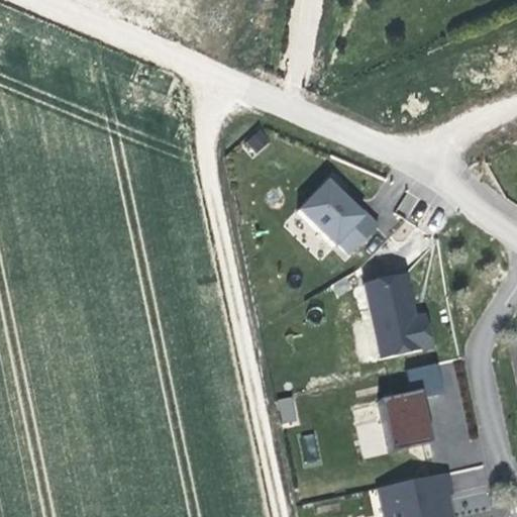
[(262,129),(241,143),(251,158),(271,142),(262,129)]
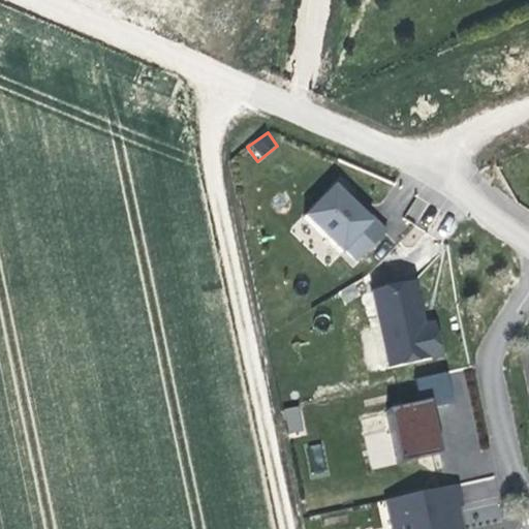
[(371,222),(350,201),(335,187),(305,218),(340,254),(344,251),(358,262),(387,232),(373,219),(371,222)]
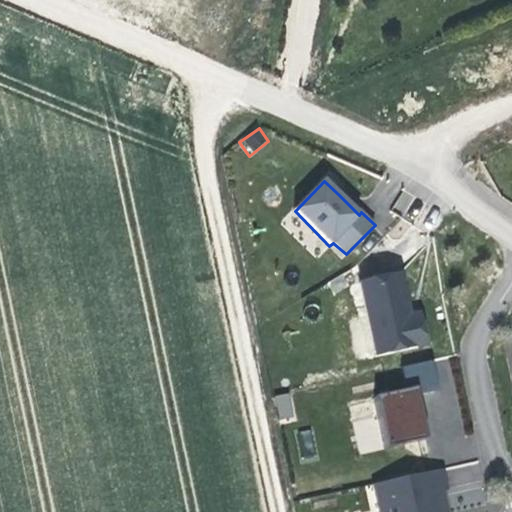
[(341,193),(339,195),(359,215),(361,212),(341,193)]
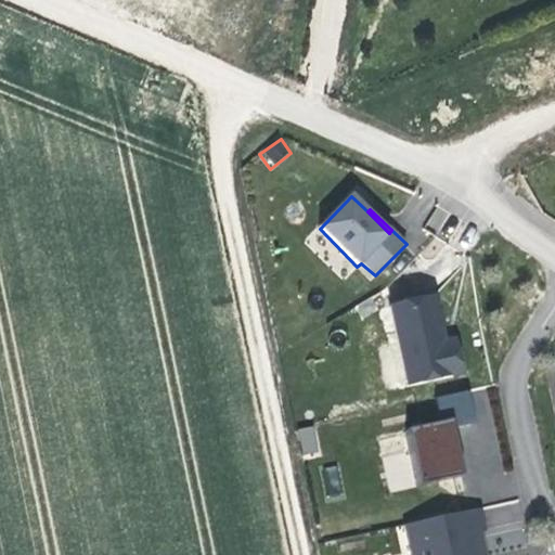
[(464,376),(459,351),(447,352),(444,341),(435,297),(390,305),(409,389),(464,376)]
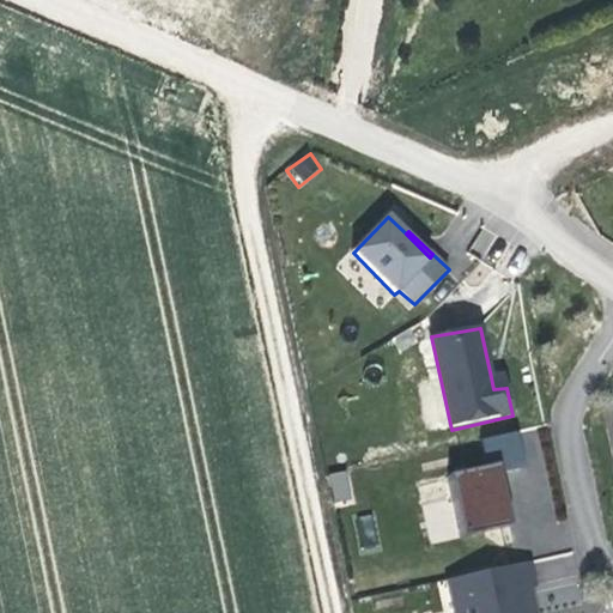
[(493,389),(507,388),(504,376),(491,377),(493,389)]
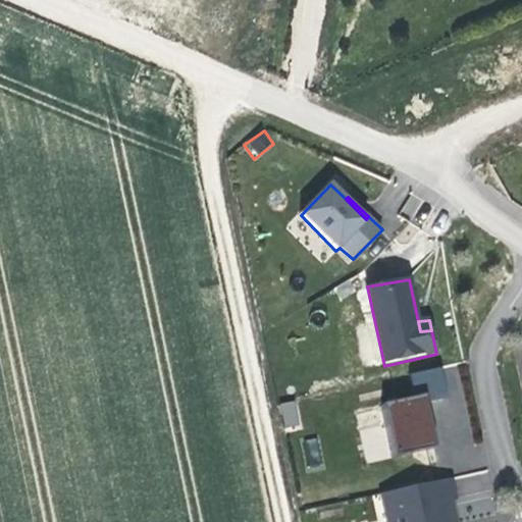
[(446,398),(439,369),(409,376),(413,400),(381,406),(394,459),(434,449),(424,403),(446,398)]
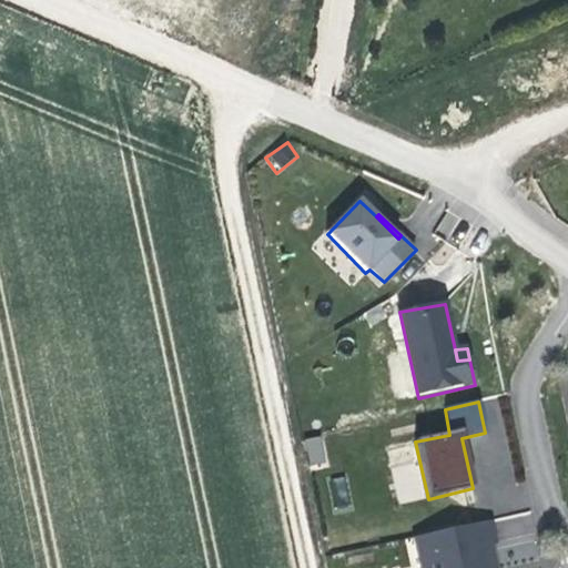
[(323,435),(304,438),(310,468),(328,464),(323,435)]
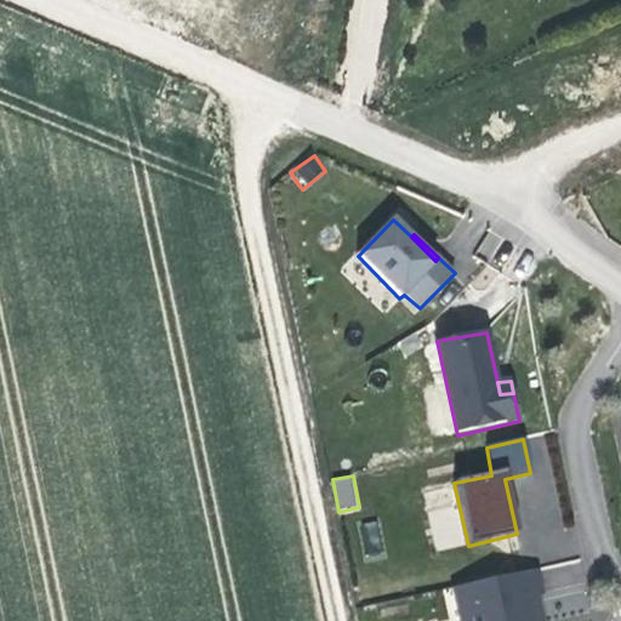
[(377,520),(360,523),(365,554),(382,551),(377,520)]
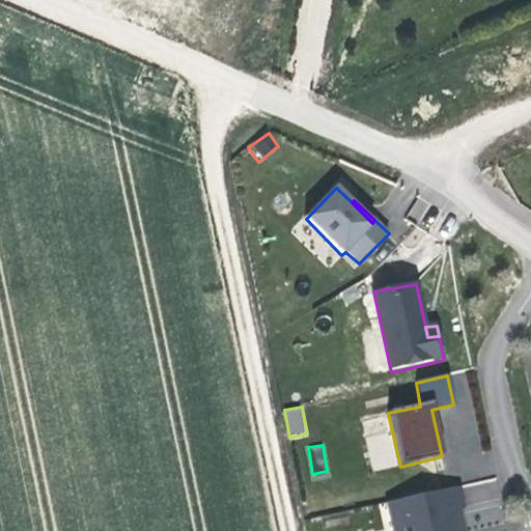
[(462,506),(457,486),(387,502),(393,530),(460,530),(456,507),(462,506)]
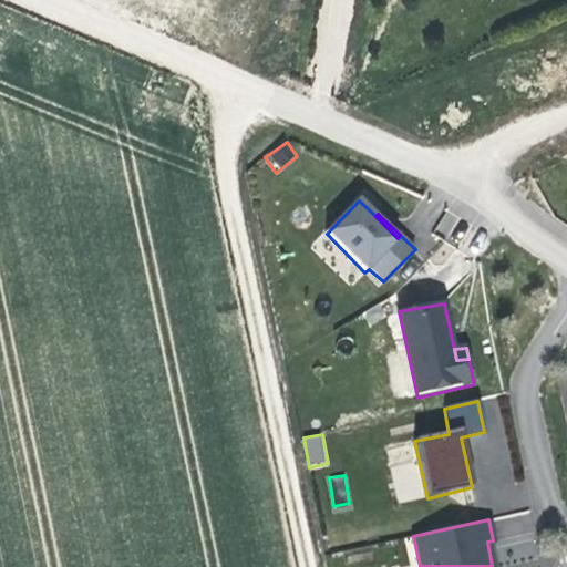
All buildings are outlined.
